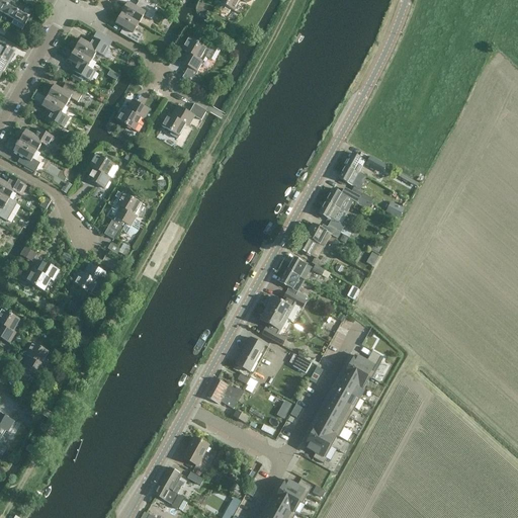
[(0,0),(0,11),(3,13),(10,0),(0,0)]
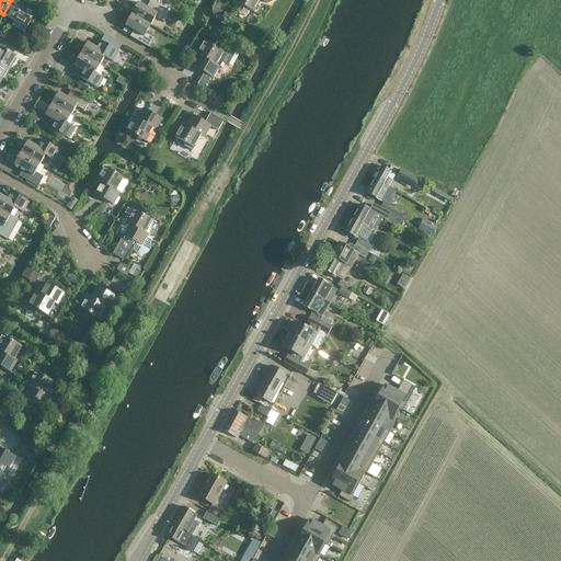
[(13,0),(11,0),(3,14),(14,21),(23,6),(13,0)]
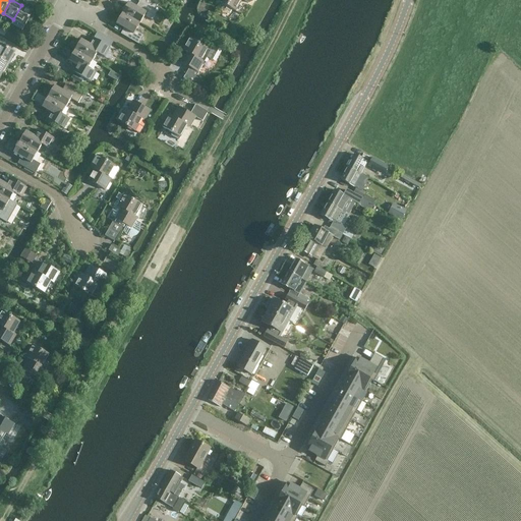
[(136,0),(139,1),(154,10),(155,10),(159,1),(156,0),(136,0)]
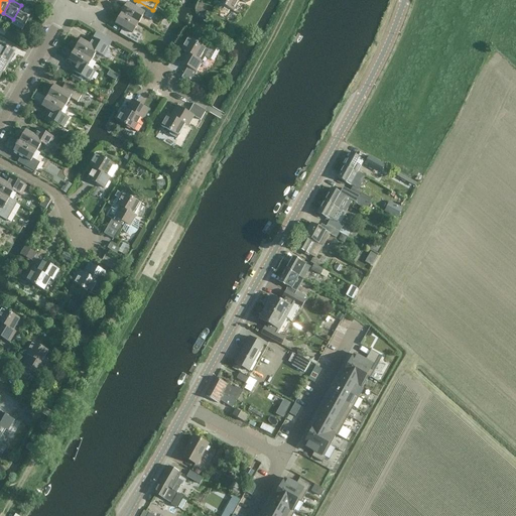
[(215,0),(215,1),(234,11),(240,0),(243,2),(246,3),(249,1),(250,0),(215,0)]
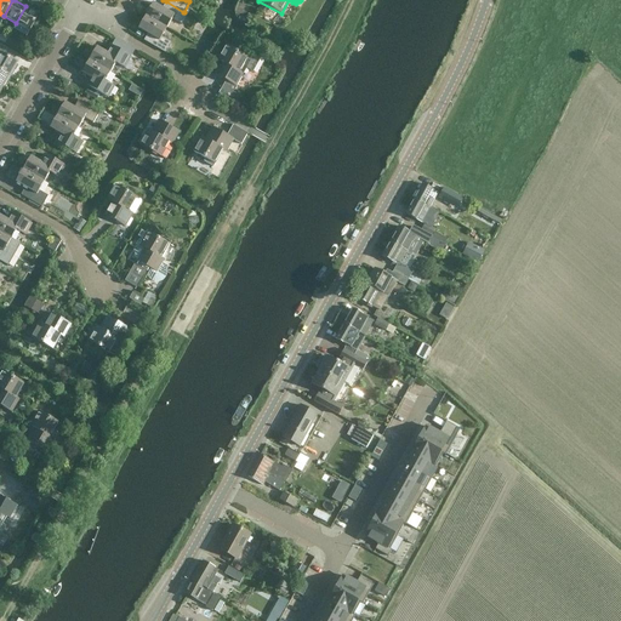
[(146,16),(167,28),(172,18),(181,23),(187,13),(184,12),(183,12),(166,1),(163,7),(153,3),(146,16)]
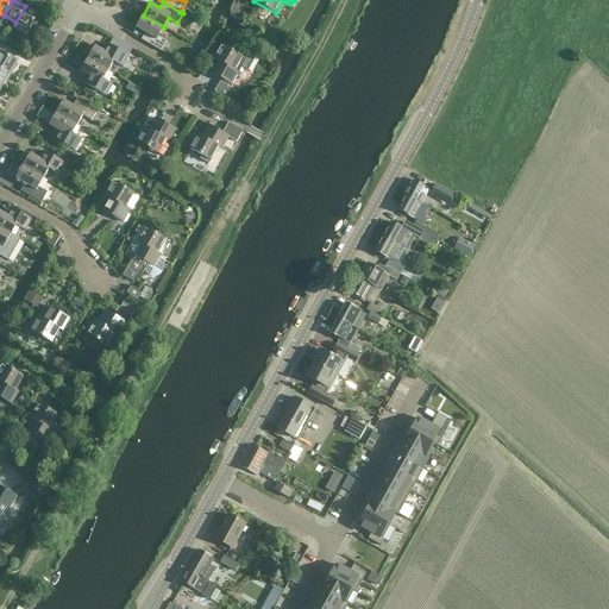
[(25,36),(38,13),(25,6),(16,23),(13,29),(25,36)]
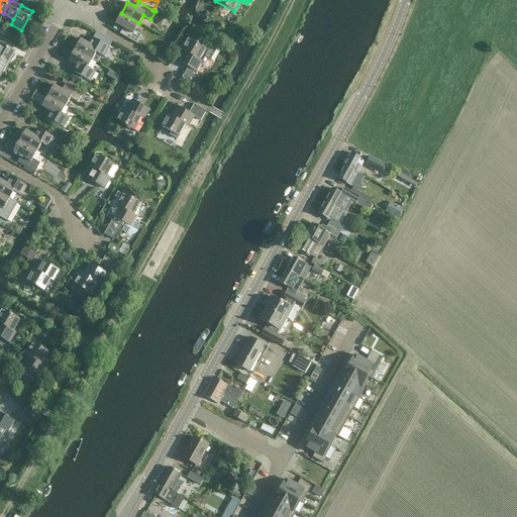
[(139,23),(121,13),(115,23),(122,28),(119,33),(137,43),(141,35),(134,30),(139,23)]
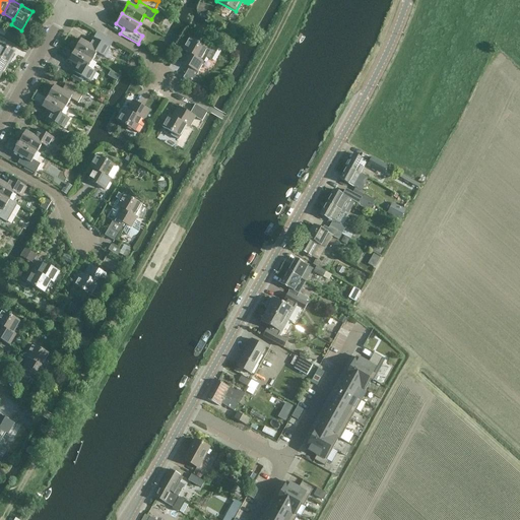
[(7,30),(6,33),(3,37),(14,43),(18,37),(7,30)]
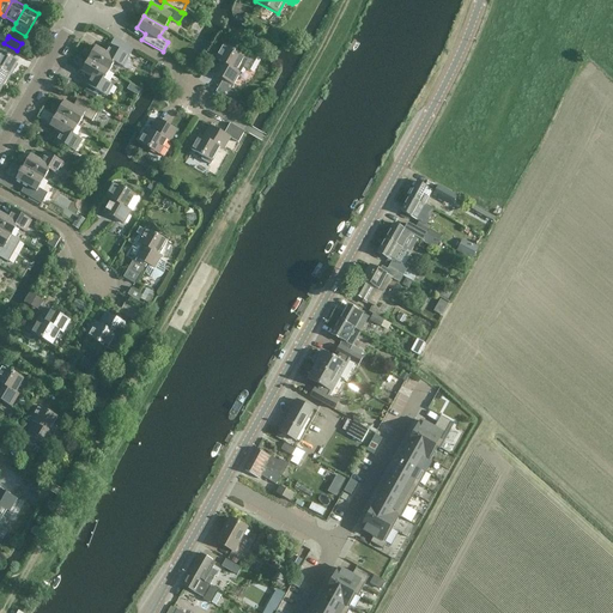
[(0,43),(0,70),(10,76),(13,70),(14,71),(16,70),(18,66),(18,65),(16,64),(17,62),(13,60),(17,53),(0,44),(0,43)]
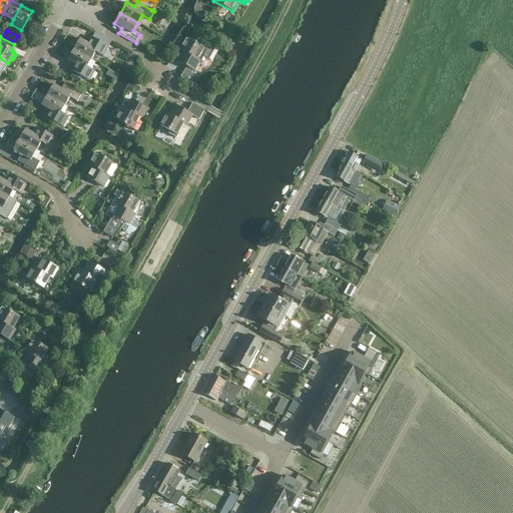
[(74,49),(91,59),(95,51),(103,56),(108,47),(91,37),(87,43),(80,38),(74,49)]
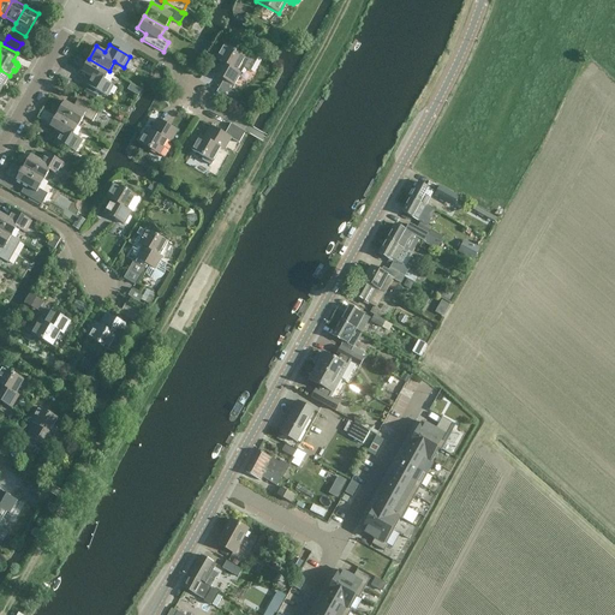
[(233,85),(240,72),(243,67),(250,71),(256,60),(246,54),(245,57),(224,45),(216,59),(220,61),(213,73),(224,79),(216,93),(231,101),(238,88),(233,85)]
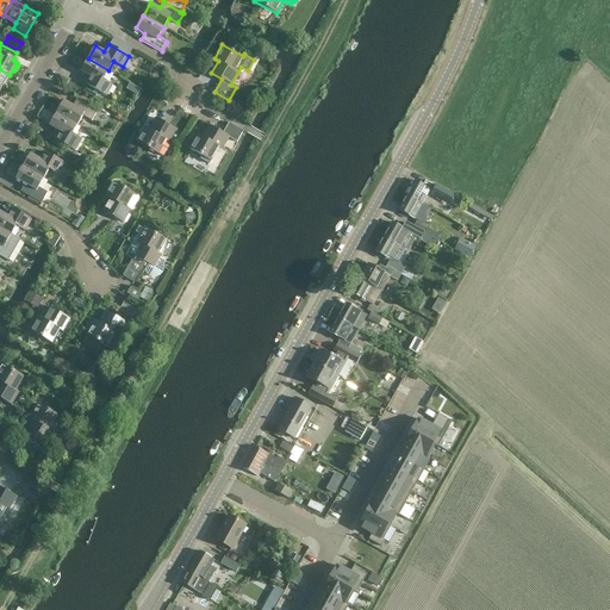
[(109,70),(88,58),(80,72),(89,76),(86,83),(106,95),(112,85),(104,80),(109,70)]
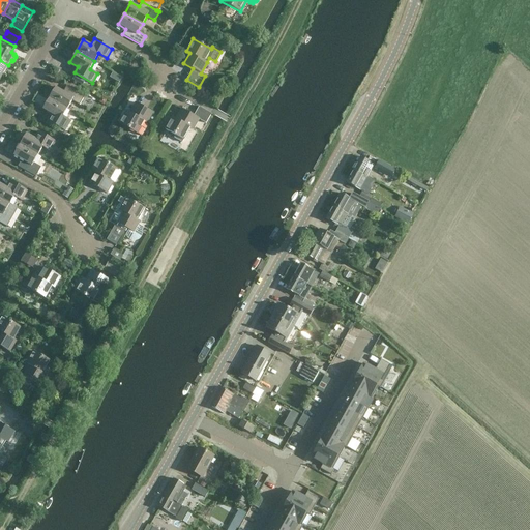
[(49,98),(66,109),(71,100),(80,105),(85,95),(67,85),(63,91),(55,87),(49,98)]
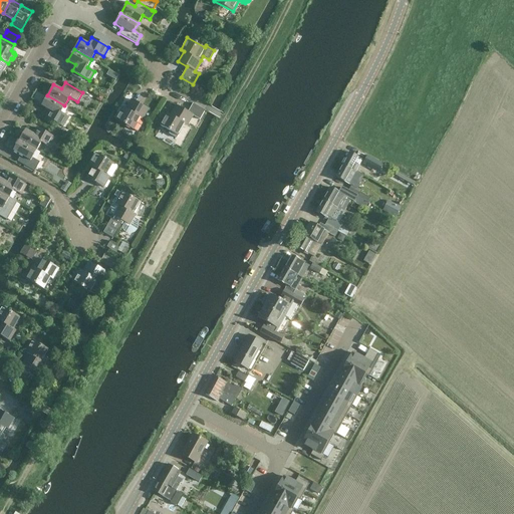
[(64,105),(47,95),(41,105),(49,110),(45,116),(63,126),(68,117),(60,112),(64,105)]
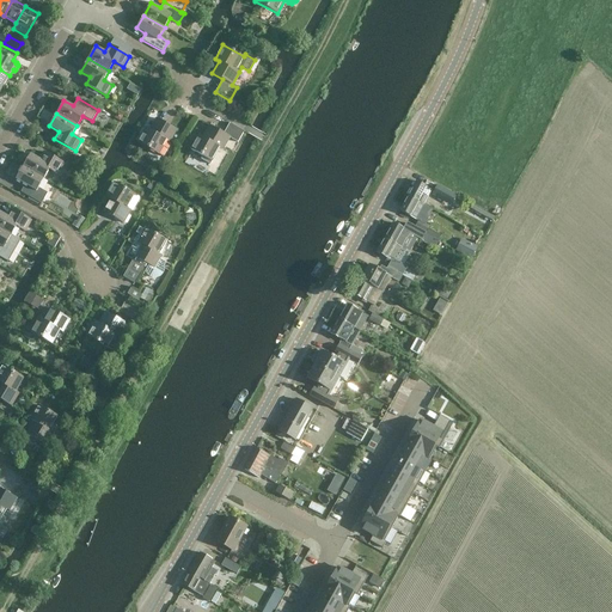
[(170,142),(177,130),(157,118),(150,130),(146,128),(138,142),(159,154),(166,140),(170,142)]
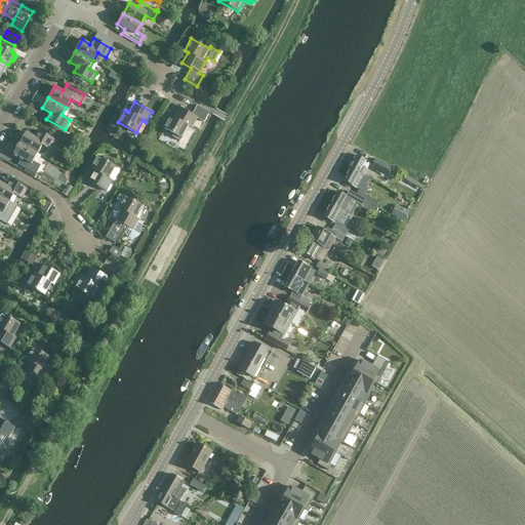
[(164,128),(173,134),(172,136),(180,142),(189,127),(191,128),(197,118),(204,122),(209,113),(197,106),(192,115),(179,108),(174,118),(170,116),(164,128)]
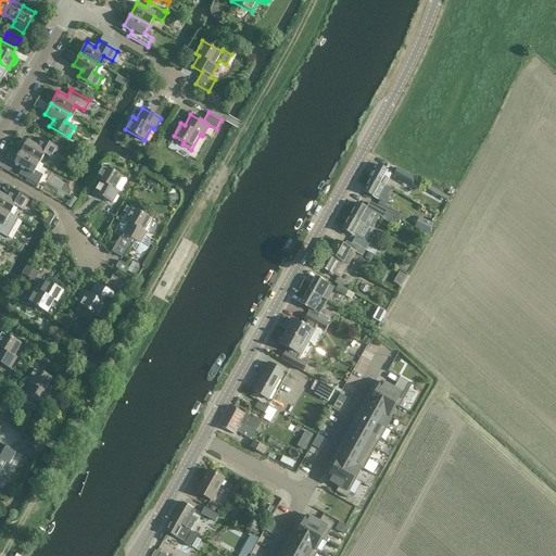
[(21,152),(39,163),(45,154),(53,159),(59,149),(39,138),(36,144),(27,140),(21,152)]
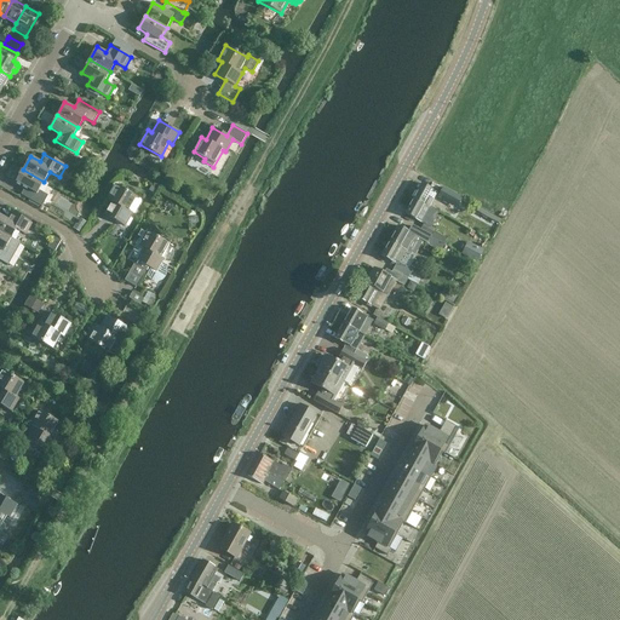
[(44,182),(23,170),(16,182),(26,187),(21,194),(41,206),(49,195),(39,190),(44,182)]
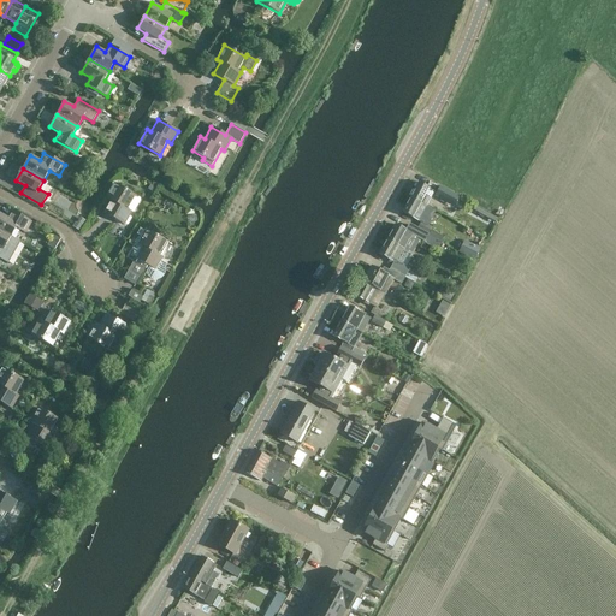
[(419,182),(410,197),(426,206),(434,191),(419,182)]
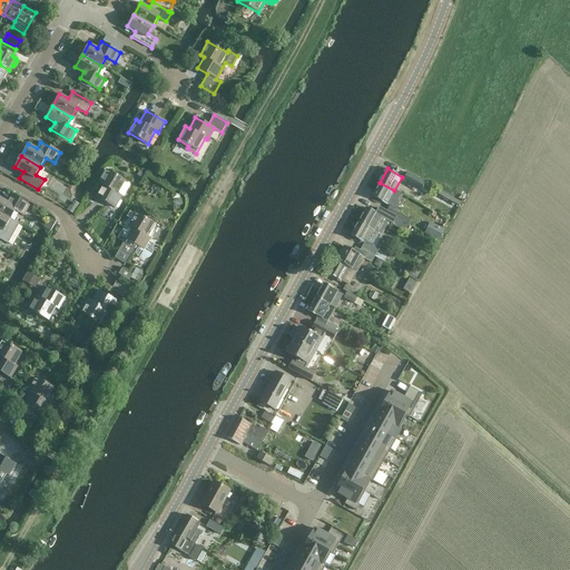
[(96,197),(115,207),(121,196),(119,194),(126,182),(107,170),(99,184),(102,186),(96,197)]
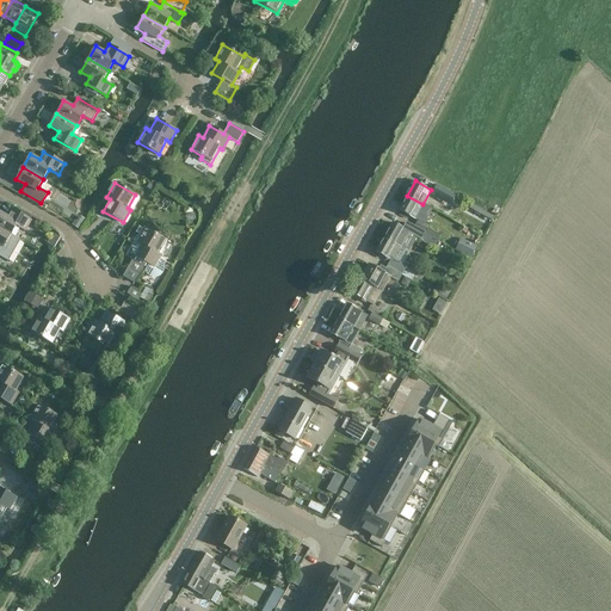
[(431,195),(440,199),(450,204),(452,202),(457,205),(461,199),(455,196),(456,195),(437,185),(431,195)]
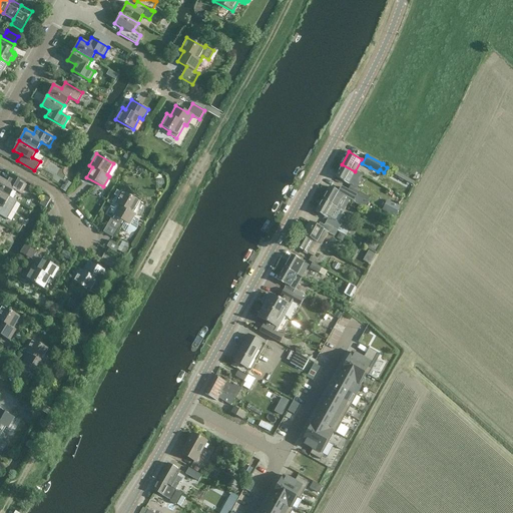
[(355,171),(342,164),(335,176),(348,183),(349,183),(351,184),(348,190),(357,195),(360,189),(354,186),(360,174),(355,171)]
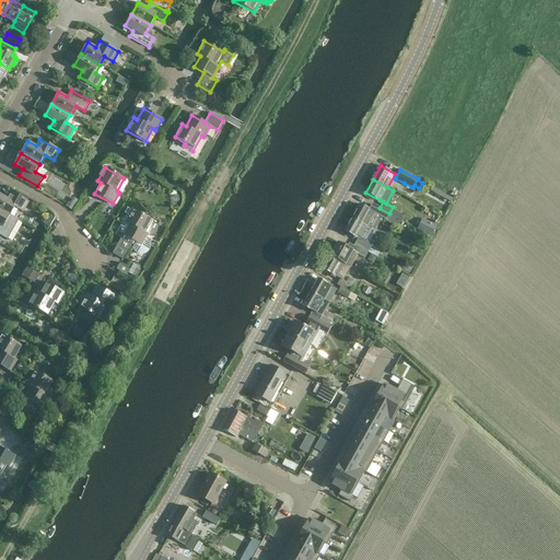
[(431,193),(450,202),(453,198),(433,187),(431,193)]
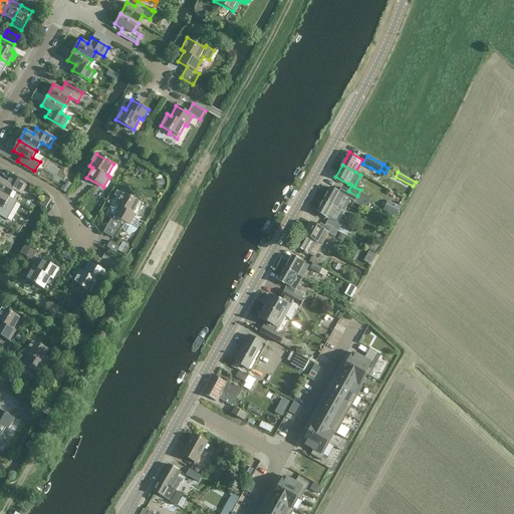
[(0,192),(9,198),(14,190),(21,194),(26,185),(9,175),(6,181),(0,178),(0,192)]
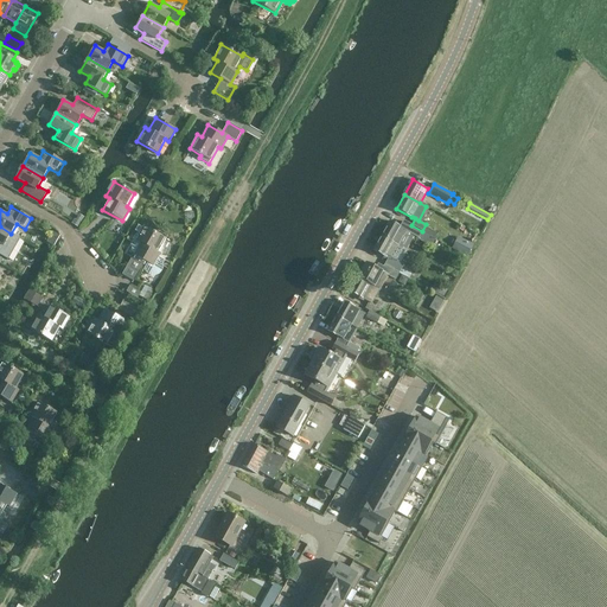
[(389,221),(381,235),(396,244),(403,248),(409,238),(402,234),(404,230),(432,244),(435,238),(422,231),(411,225),(404,222),(402,228),(389,221)]
